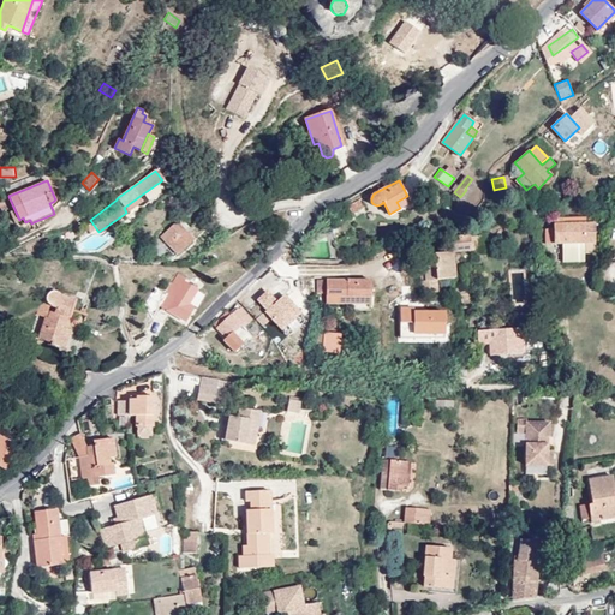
[(411,202),(407,196),(396,202),(400,208),(411,202)]
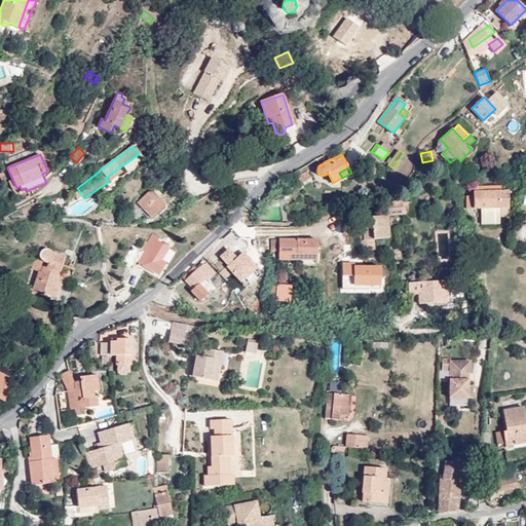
[(106,178),(108,182),(121,173),(118,168),(106,178)]
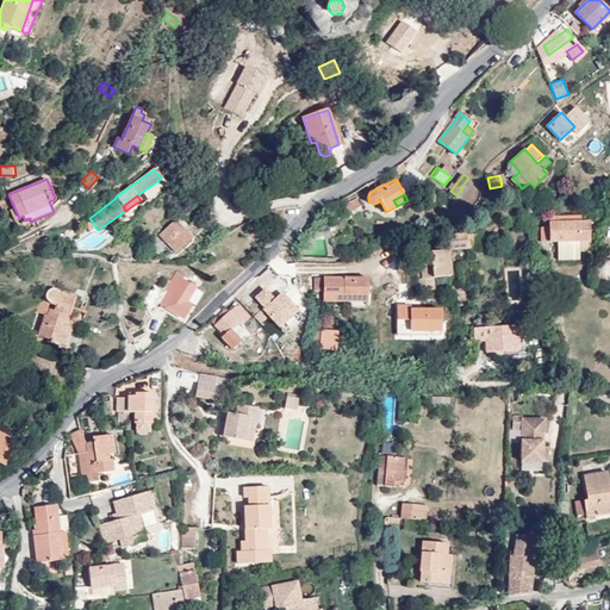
[(349,209),(361,203),(358,197),(347,204),(349,209)]
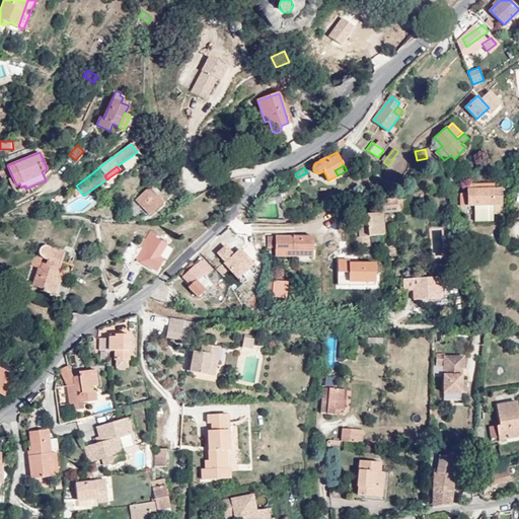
[(495,206),(502,206),(502,190),(496,190),(496,184),(467,184),(468,194),(461,194),(460,205),(474,205),(495,206)]
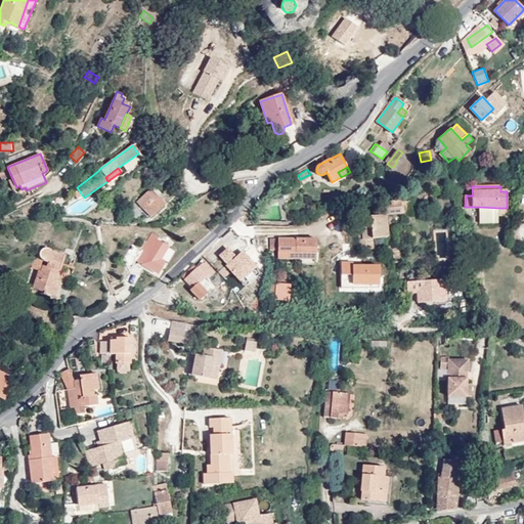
[(165,204),(150,188),(137,201),(146,211),(144,213),(149,218),(165,204)]
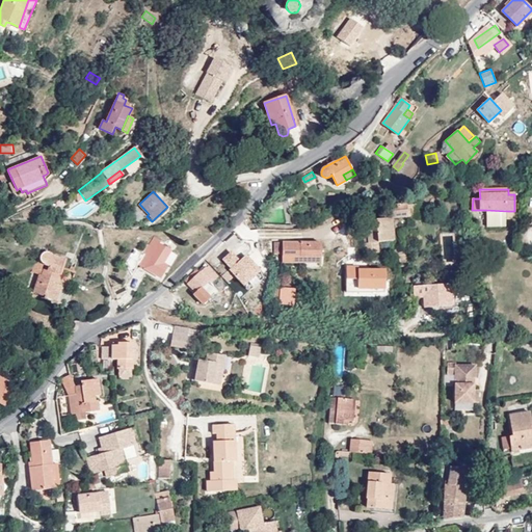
[(417,204),(398,206),(390,207),(390,208),(383,208),(384,213),(380,214),(381,219),(387,218),(392,218),(399,217),(418,216),(417,204)]
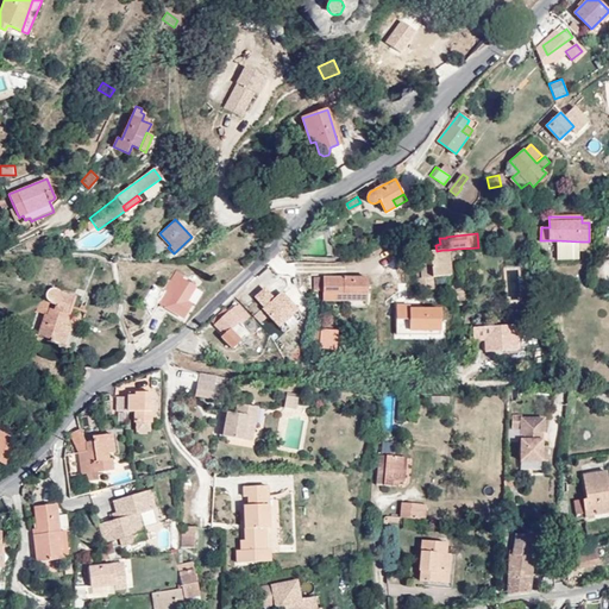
[(579,251),(581,242),(557,240),(558,258),(579,258),(579,251)]
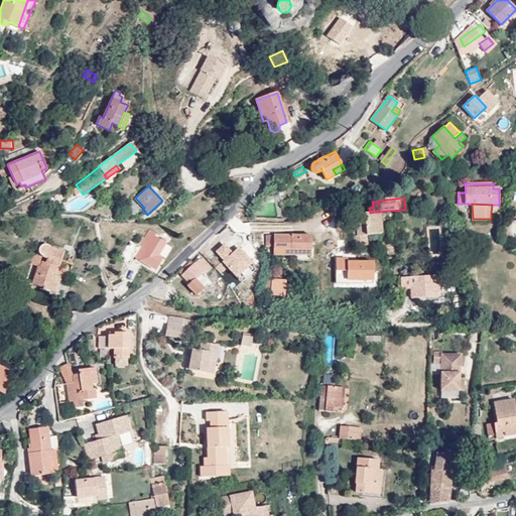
[(499,213),(499,205),(492,205),(491,213),(499,213)]
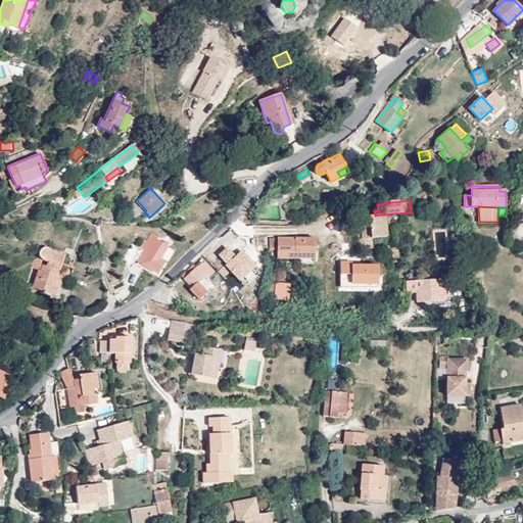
[(380,215),(375,216),(358,217),(360,248),(372,248),(372,238),(381,237),(380,215)]
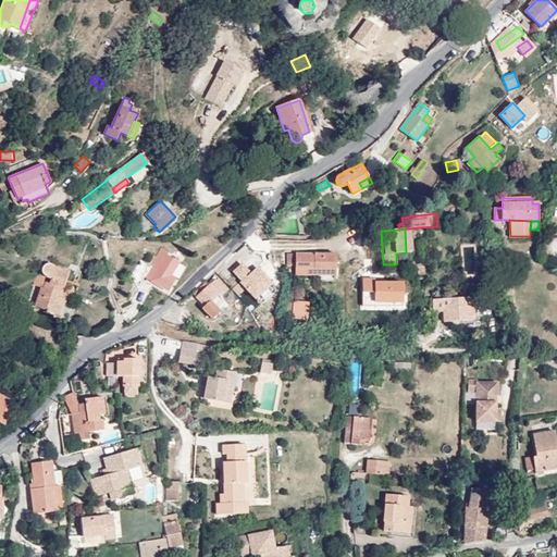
[(474,244),(461,245),(463,277),(477,276),(474,244)]
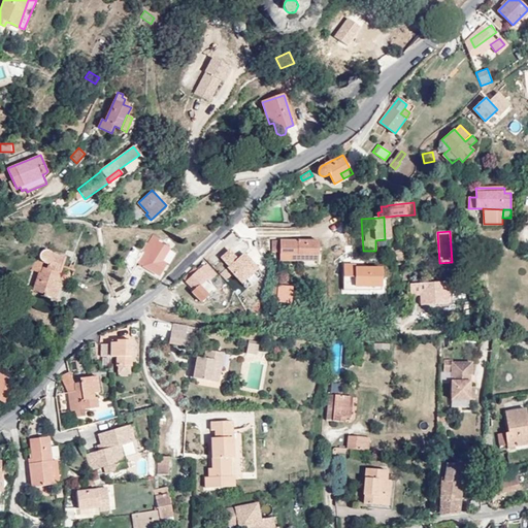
[(161,237),(154,234),(142,252),(133,246),(125,260),(131,272),(137,261),(159,274),(166,264),(162,261),(170,248),(159,241),(161,237)]
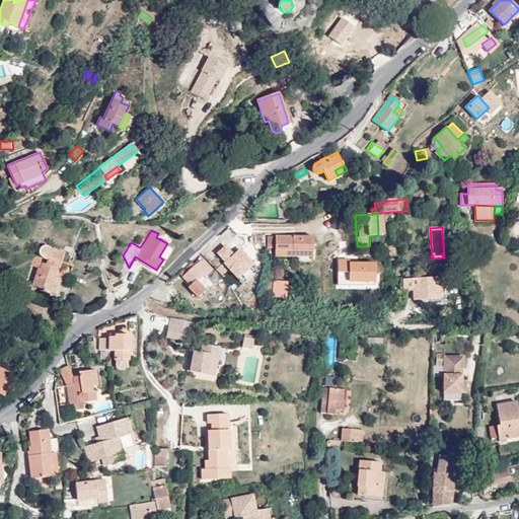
[(291,257),(314,257),(314,237),(269,236),(269,246),(276,247),(276,249),(283,249),(283,257),(291,257)]
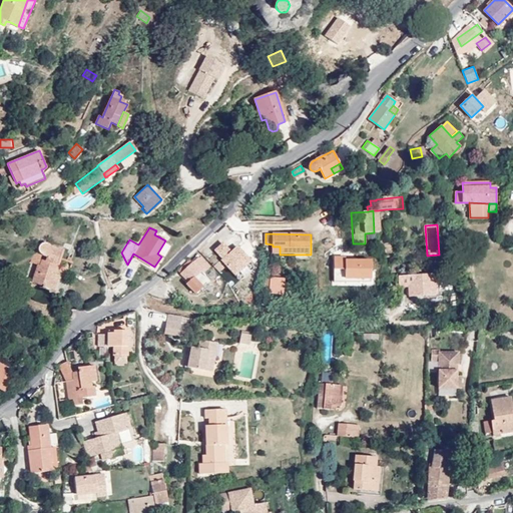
[(385,244),(385,246),(386,246),(386,258),(396,257),(394,243),(390,244),(389,238),(387,238),(381,239),(381,245),(385,244)]
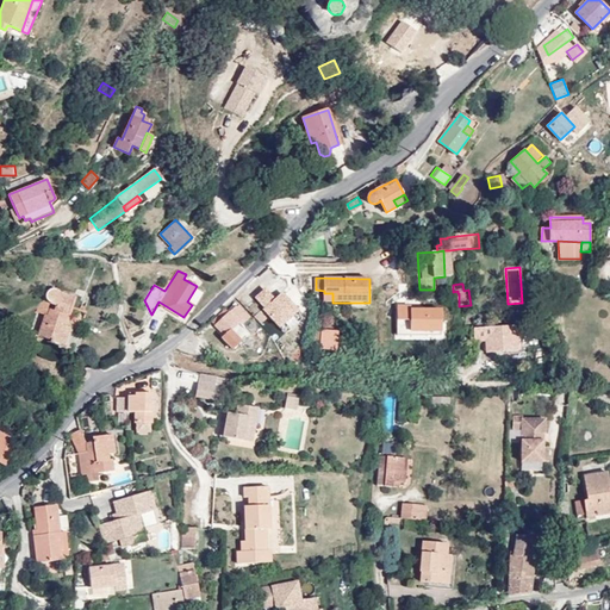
[(284,291),(272,298),(265,286),(254,292),(274,327),(297,313),(284,291)]
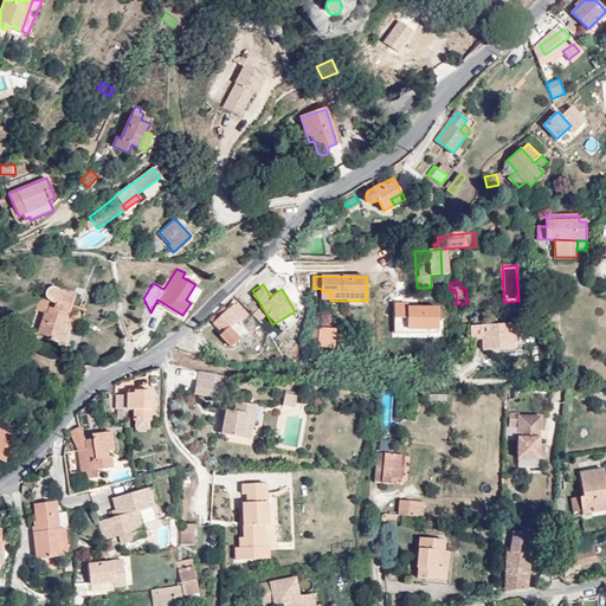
[(60,340),(66,323),(70,314),(69,313),(76,294),(52,287),(49,289),(45,292),(46,296),(50,298),(53,300),(49,313),(46,311),(39,333),(60,340)]
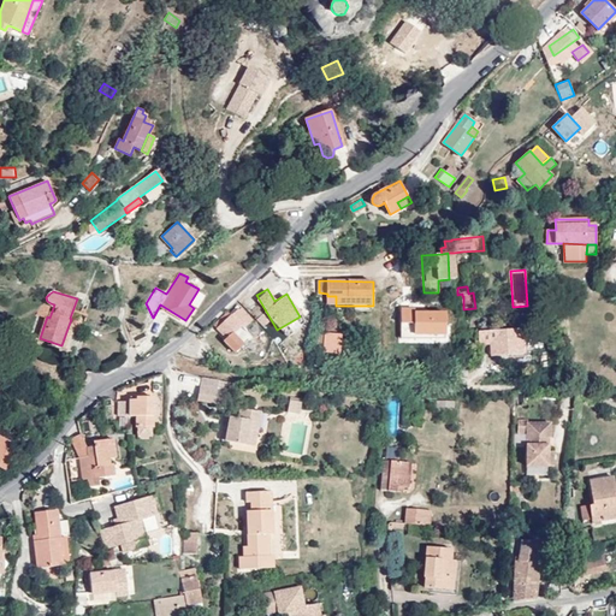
[(47,301),(46,297),(39,314),(47,317),(49,318),(54,304),(51,303),(47,301)]
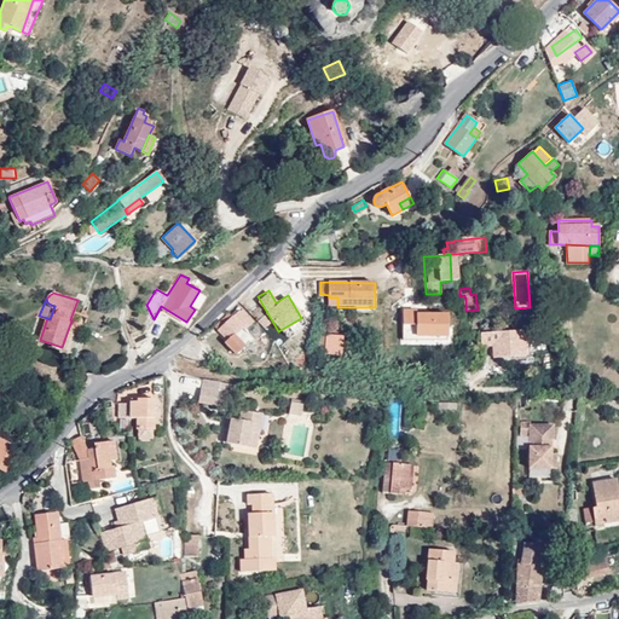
[(233,317),(229,312),(215,325),(227,339),(225,341),(236,353),(243,347),(233,335),(243,327),(246,329),(254,322),(242,308),(233,317)]
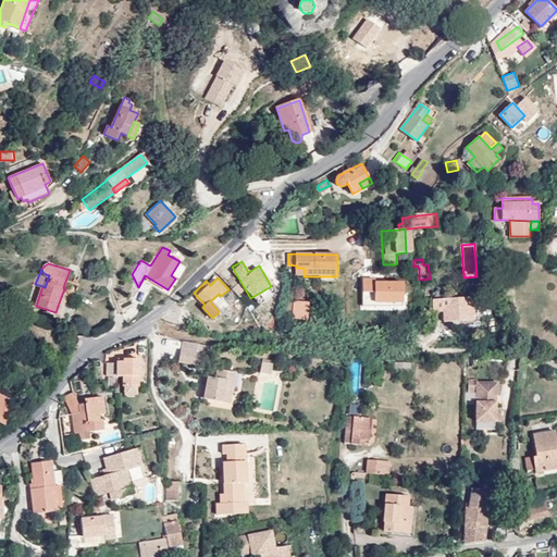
[(403,304),(403,281),(361,281),(361,304),(403,304)]
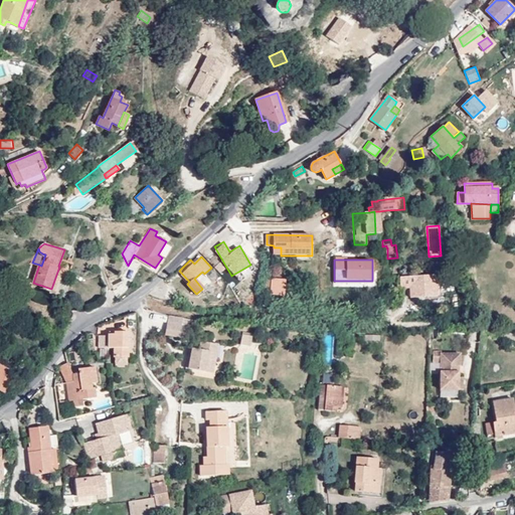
[(59,276),(56,275),(51,289),(54,290),(59,276)]
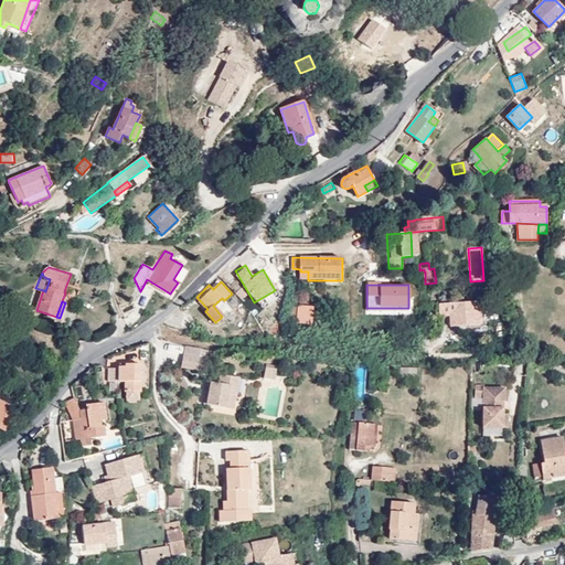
[(471,301),(452,302),(454,313),(459,313),(460,326),(472,324),(471,301)]
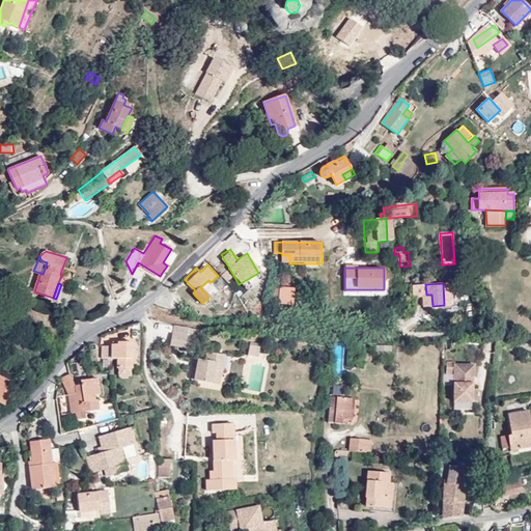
[(287,304),(289,287),(280,286),(279,295),(276,294),(275,303),(287,304)]
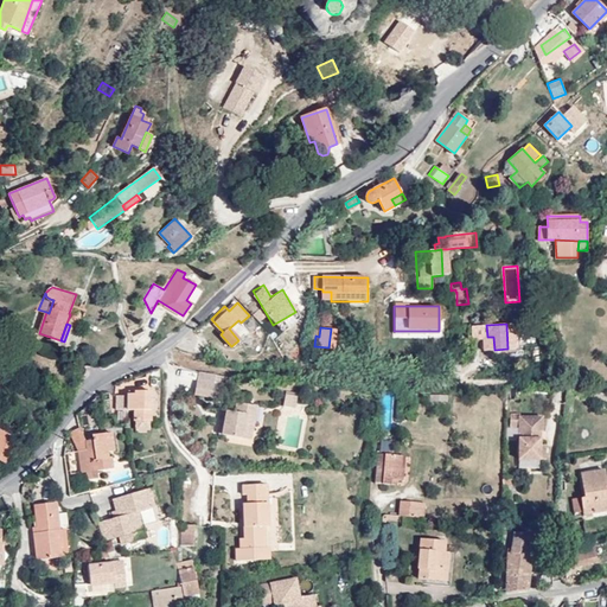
[(103,363),(100,343),(90,345),(91,364),(103,363)]
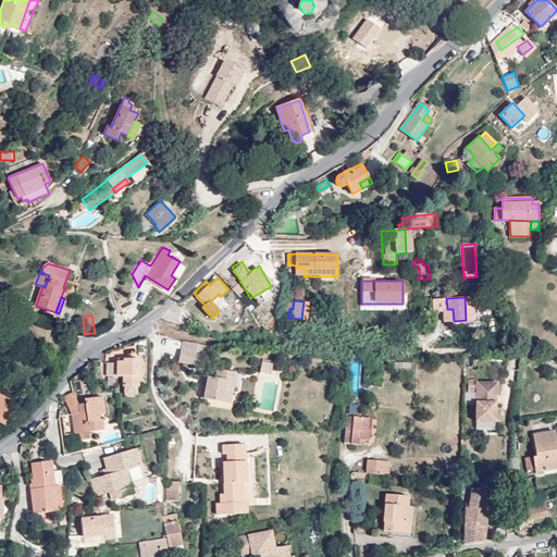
[(78,341),(79,336),(65,330),(62,343),(74,347),(78,341)]
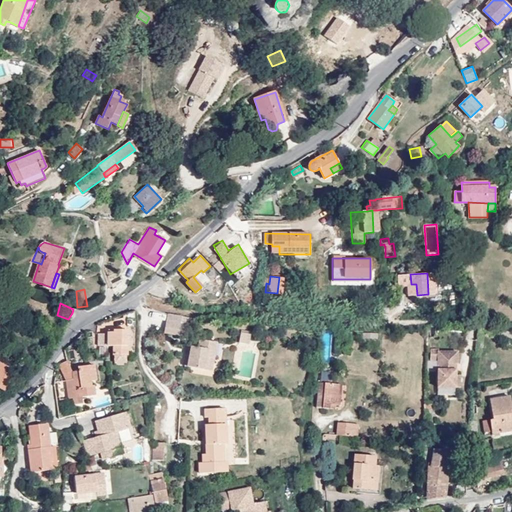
[(187,337),(190,318),(167,315),(164,333),(187,337)]
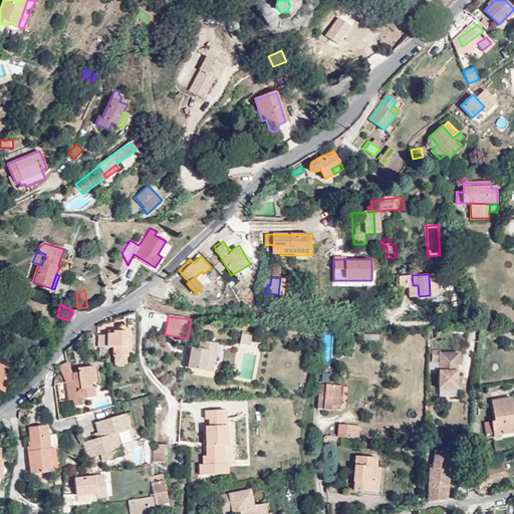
[(129,355),(127,331),(108,331),(108,347),(114,347),(114,356),(129,355)]
